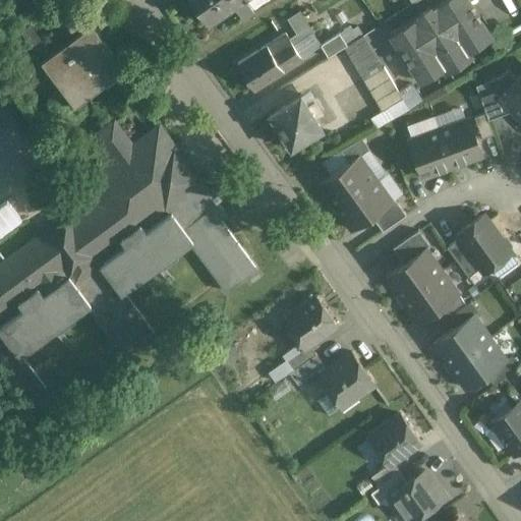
[(190,0),(209,25),(244,0),(190,0)]
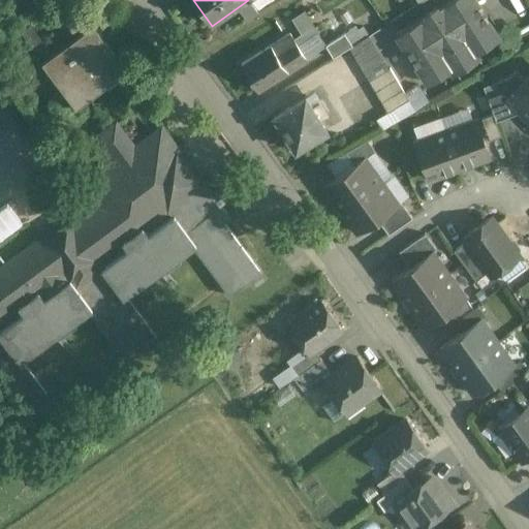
[(436,7),(426,14),(427,18),(398,36),(426,80),(448,65),(452,70),(476,55),(472,50),(495,35),(472,0),(454,0),(438,10),(436,7)]
